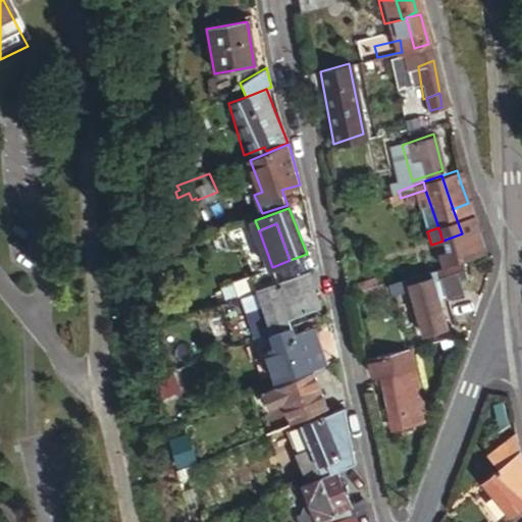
[(439,267),(444,280),(457,276),(465,273),(461,260),(439,267)]
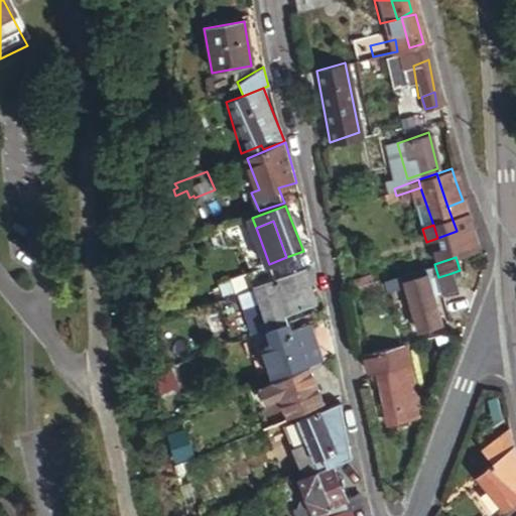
[(305,268),(275,280),(253,287),(265,328),(285,321),(282,311),(314,301),(305,268)]
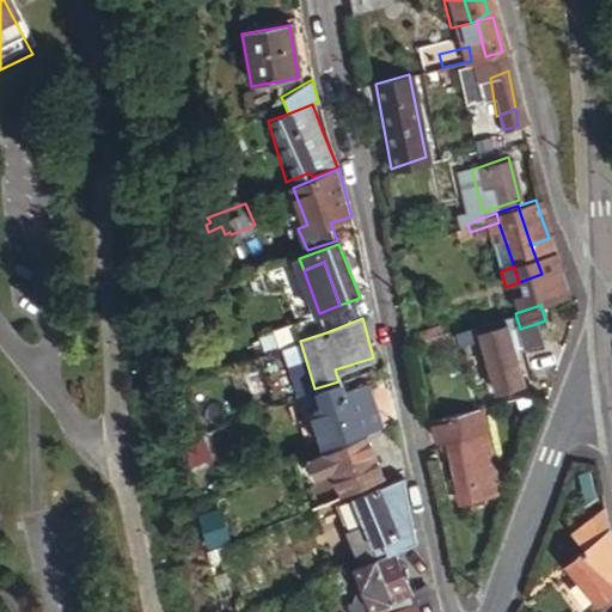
[(506,319),(479,328),(497,384),(524,375),(506,319)]
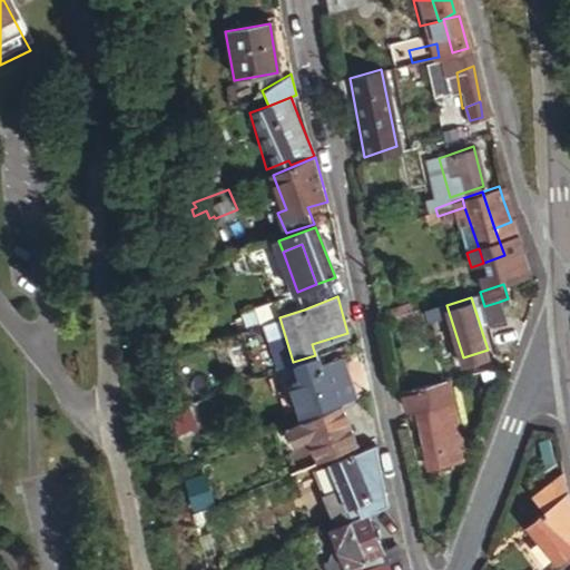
[(499,302),(484,306),(489,324),(503,320),(499,302)]
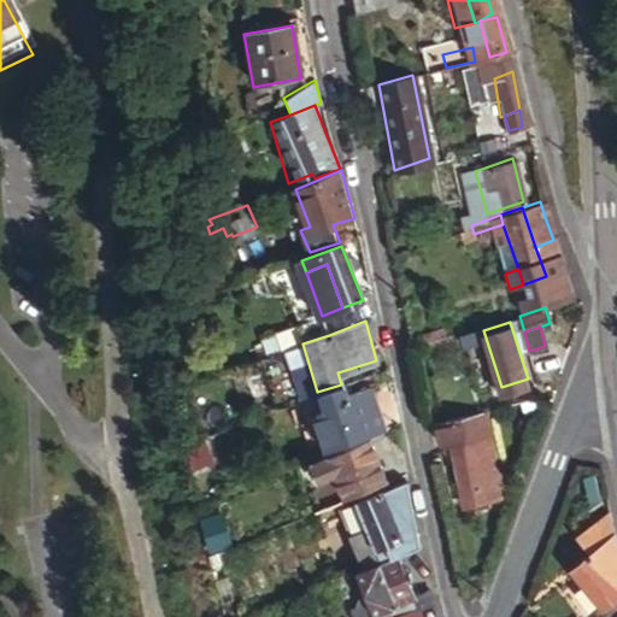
[(323,453),(387,430),(374,391),(346,400),(344,392),(317,401),(325,425),(315,429),(323,453)]
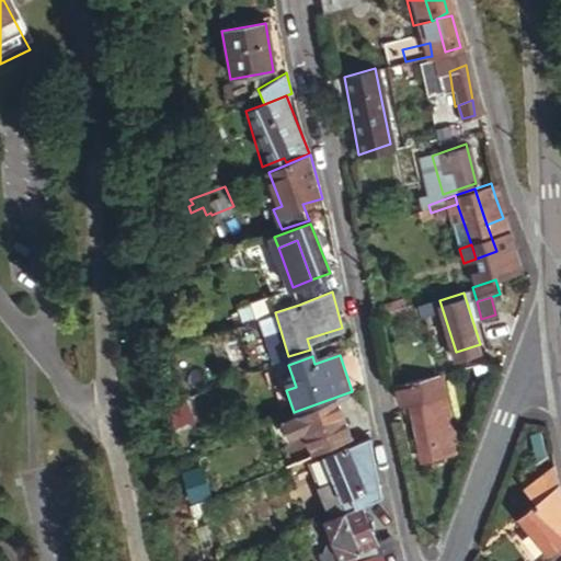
[(431,374),(405,380),(409,401),(435,396),(433,380),(431,374)]
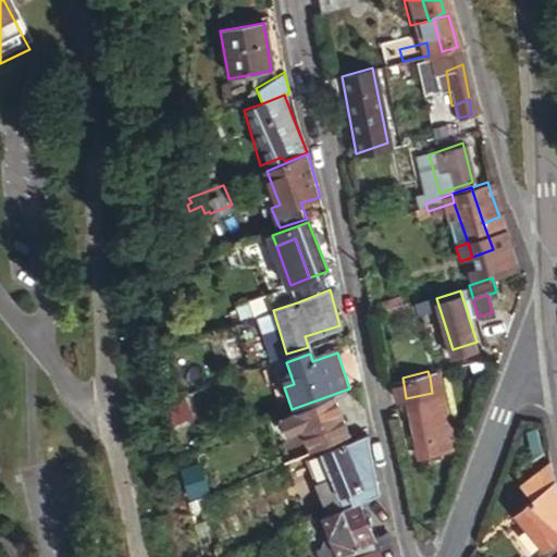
[(436,375),(430,378),(432,393),(438,391),(436,375)]
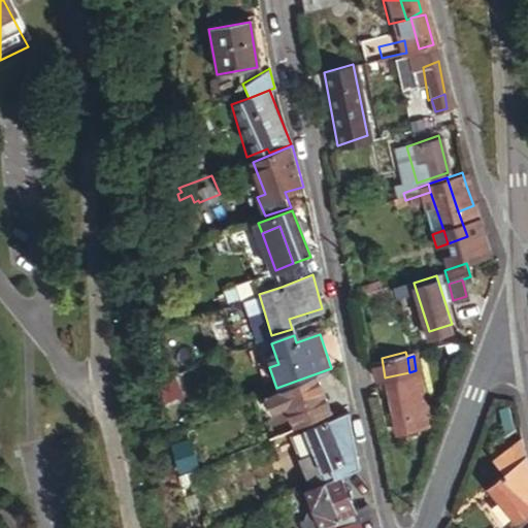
[(372,360),(376,378),(385,377),(382,358),(372,360)]
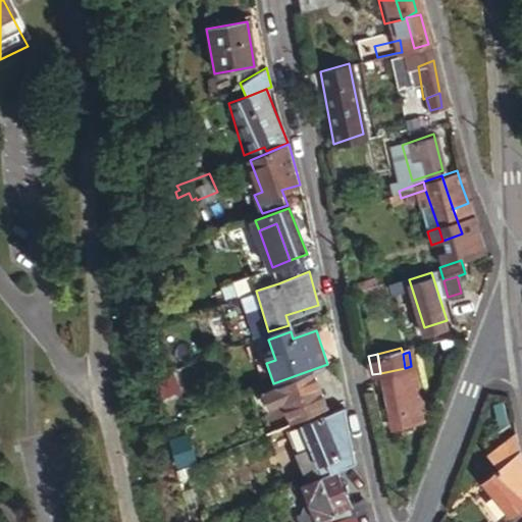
[(212,356),(156,376),(164,398),(171,395),(219,376),(212,356)]
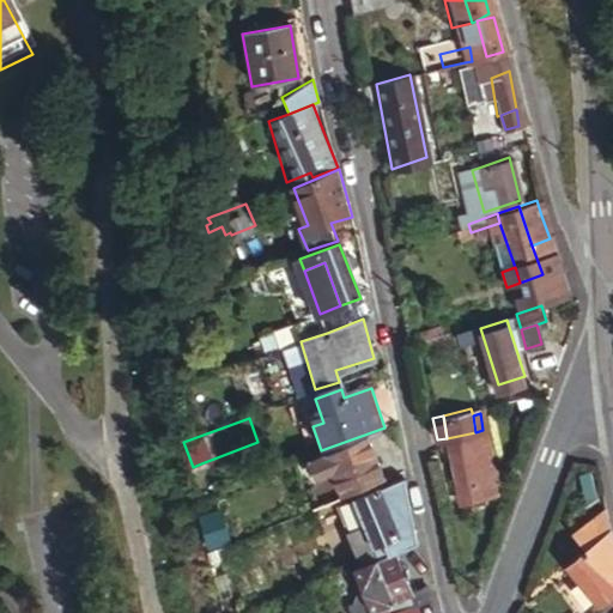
[(392,431),(392,429),(322,455),(326,465),(311,469),(320,489),(334,484),(340,497),(401,473),(394,431),(392,431)]
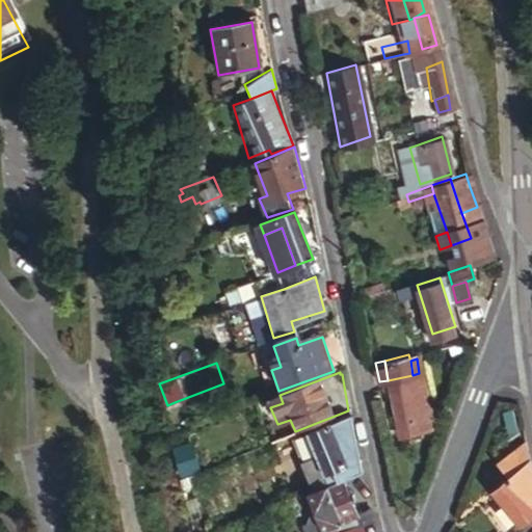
[(413,375),(388,380),(398,434),(415,431),(408,399),(417,397),(413,375)]
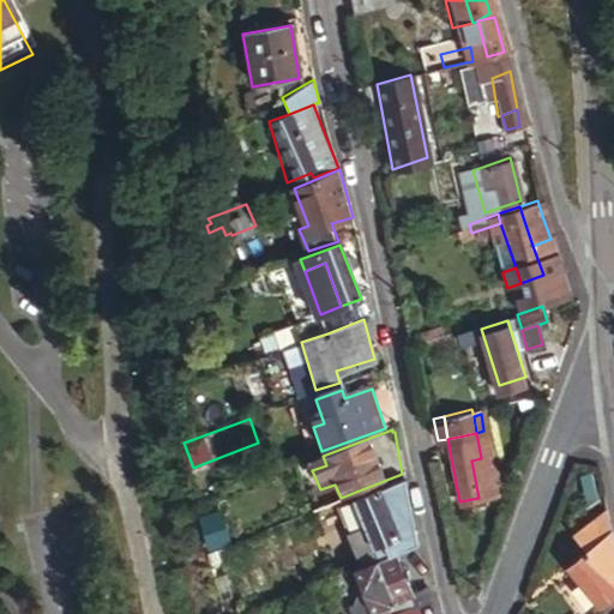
[(304,459),(295,462),(299,470),(307,468),(304,459)]
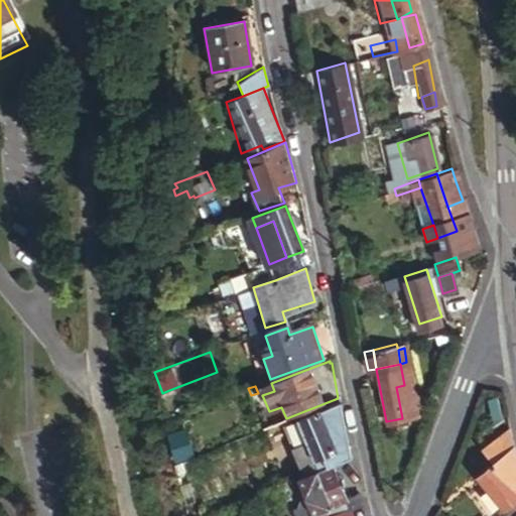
[(331,465),(349,457),(339,401),(317,410),(296,419),(306,443),(311,458),(320,454),(324,462),(318,464),(320,469),(331,465)]
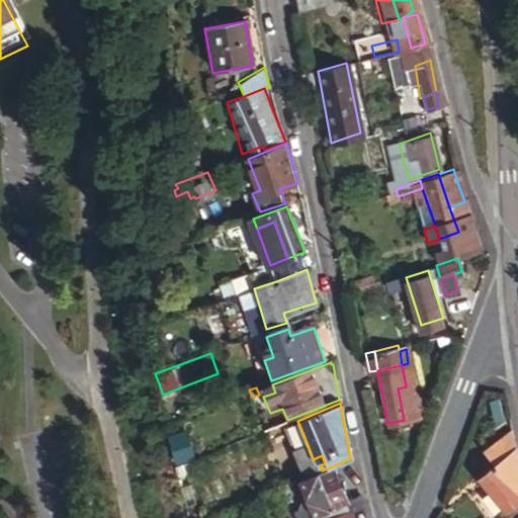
[(483,450),(492,461),(515,442),(512,433),(512,428),(483,450)]
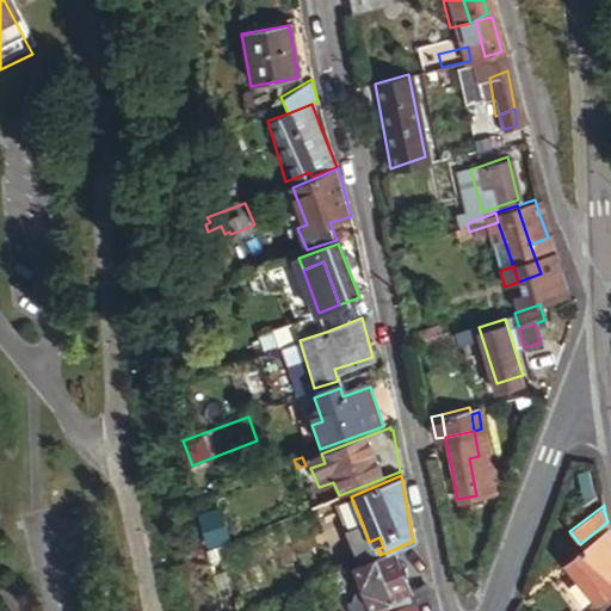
[(356,563),(380,555),(377,549),(383,547),(380,537),(369,542),(363,525),(344,531),(355,560),(356,563)]
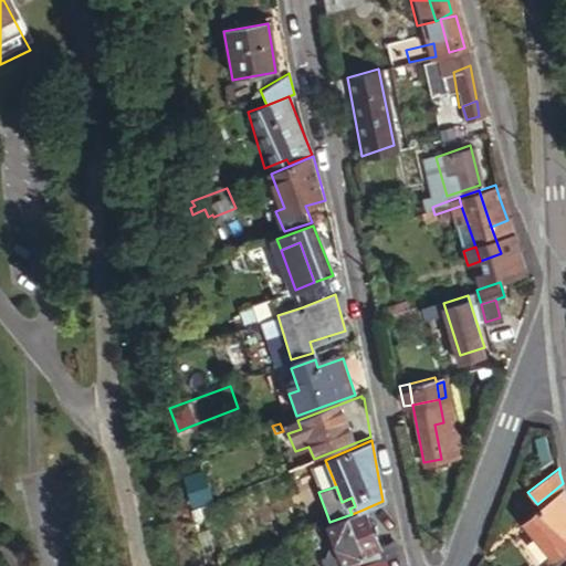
[(565,498),(565,495),(564,489),(523,522),(532,538),(540,551),(547,565),(556,565),(565,558),(565,498)]
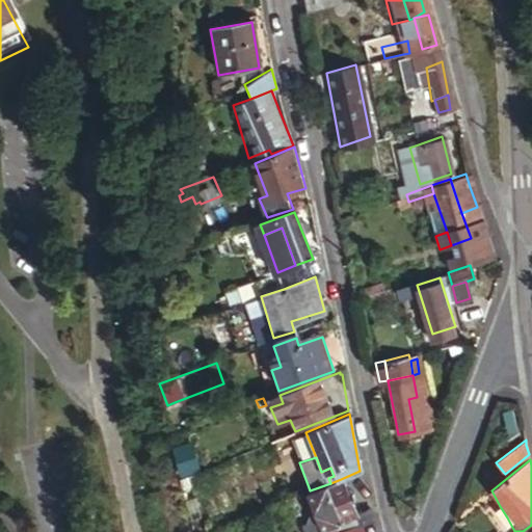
[(196,469),(189,472),(191,478),(200,475),(196,469)]
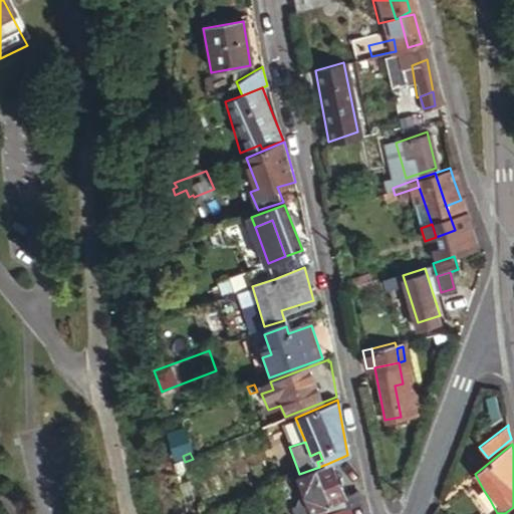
[(330,513),(346,508),(329,463),(319,467),(299,474),(293,477),(307,513),(330,513)]
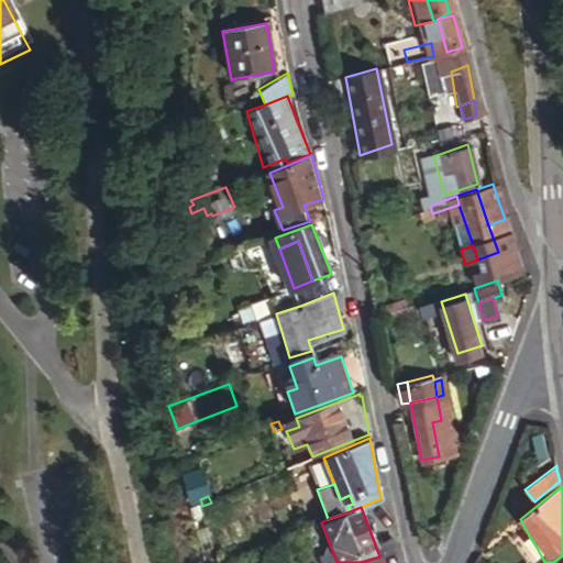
[(537,548),(529,536),(520,541),(528,554),(537,548)]
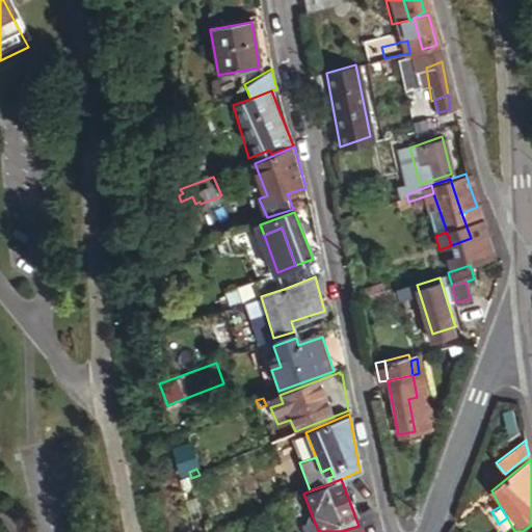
[(373,531),(371,522),(358,526),(361,531),(373,531)]
